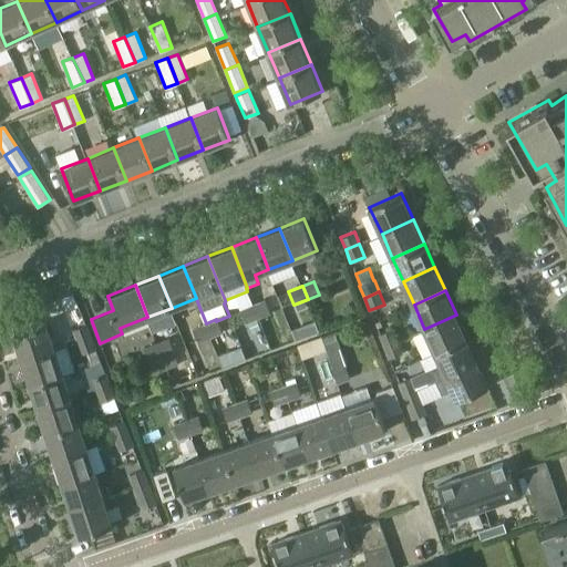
[(269,315),(264,300),(254,305),(259,319),(269,315)]
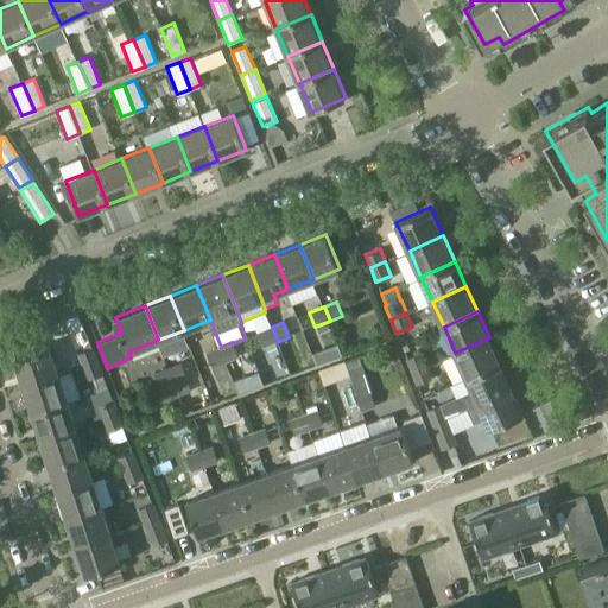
[(258,333),(264,347),(278,342),(272,327),(258,333)]
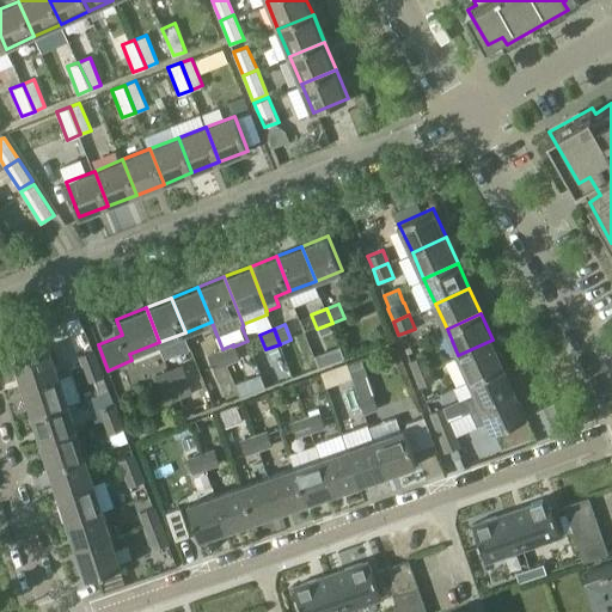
[(493,340),(458,355),(470,380),(503,365),(493,340)]
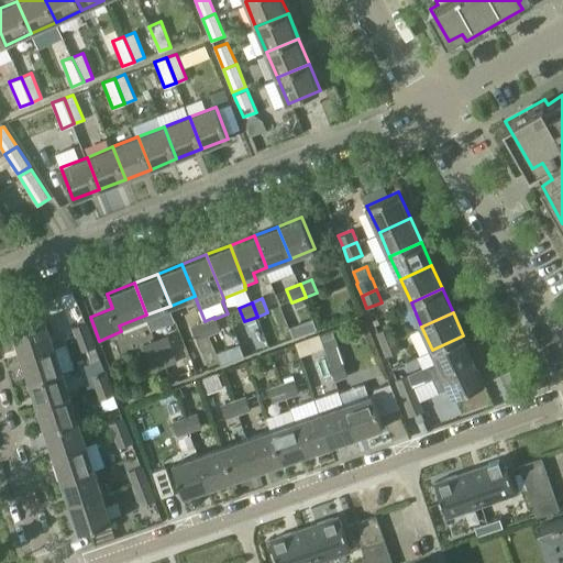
[(214,317),(205,321),(210,335),(220,332),(214,317)]
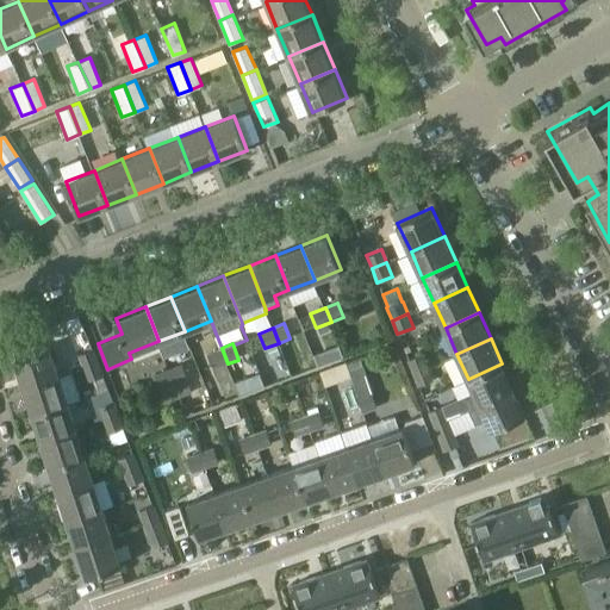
[(50,348),(14,360),(24,387),(60,375),(50,348)]
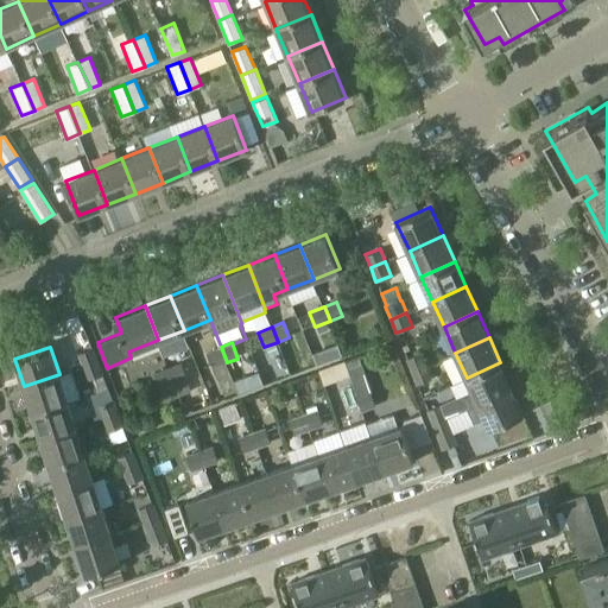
[(93,347),(77,353),(82,366),(99,361),(93,347)]
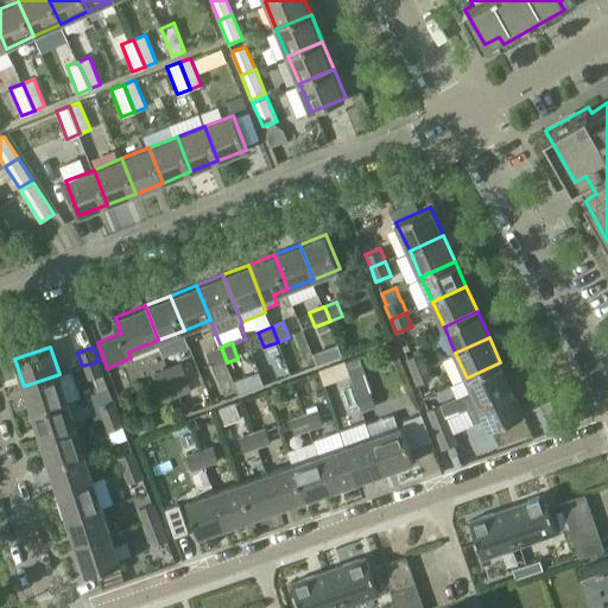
[(206,353),(211,368),(227,362),(221,347),(206,353)]
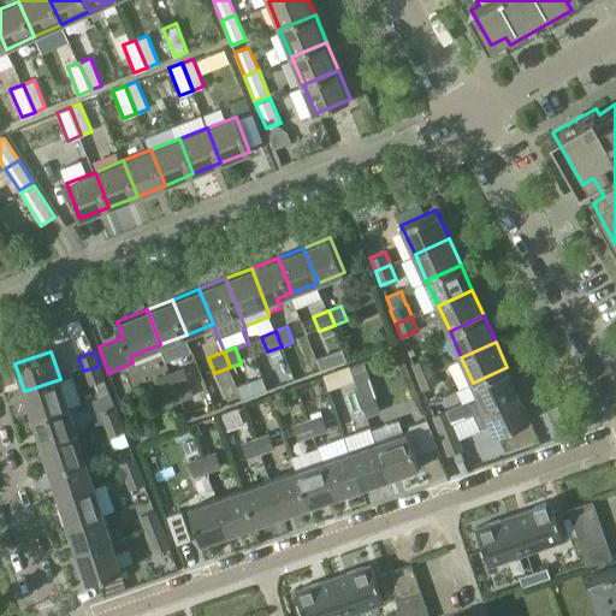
[(427,357),(412,362),(416,377),(432,369),(427,357)]
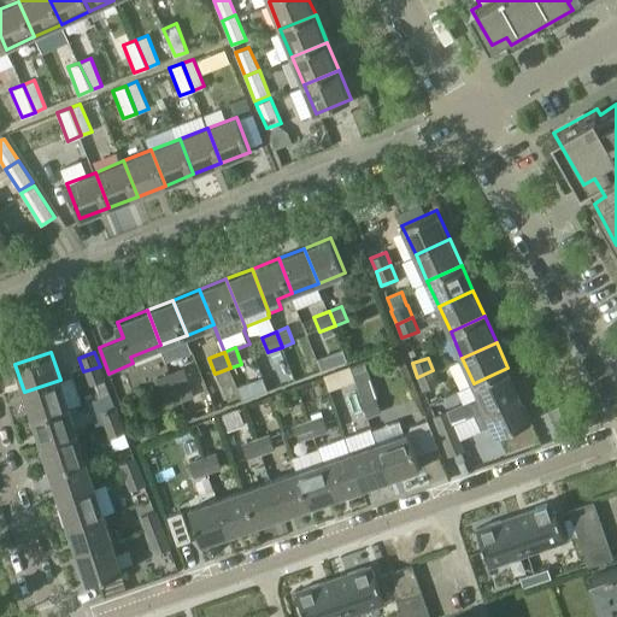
[(89,386),(105,380),(100,366),(83,371),(89,386)]
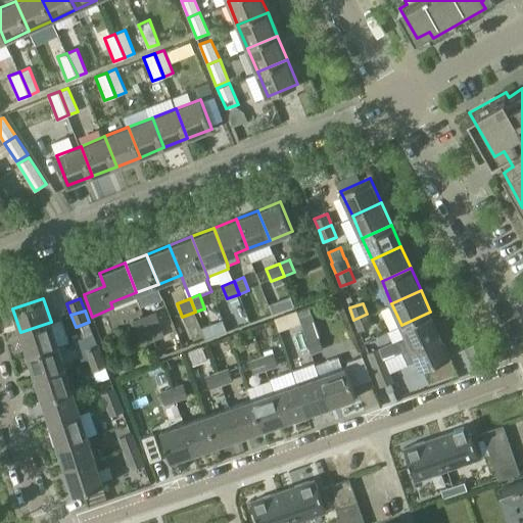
[(407,336),(397,340),(401,351),(440,333),(430,312),(401,325),(407,336)]
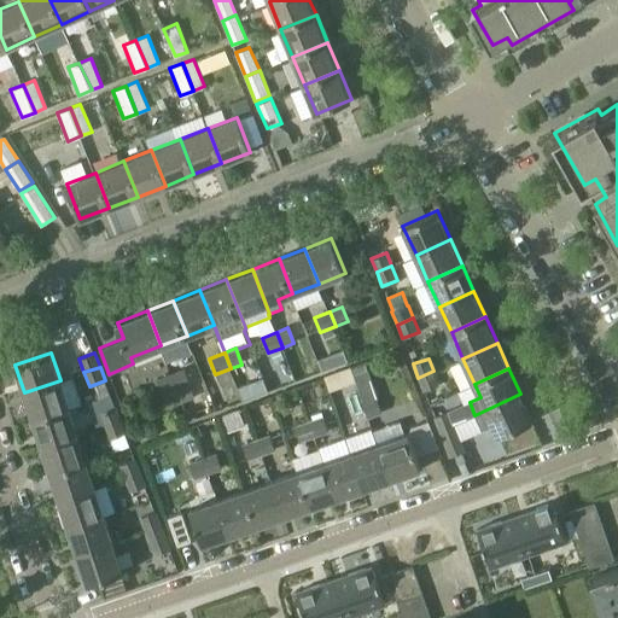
[(190,385),(184,369),(172,374),(178,390),(190,385)]
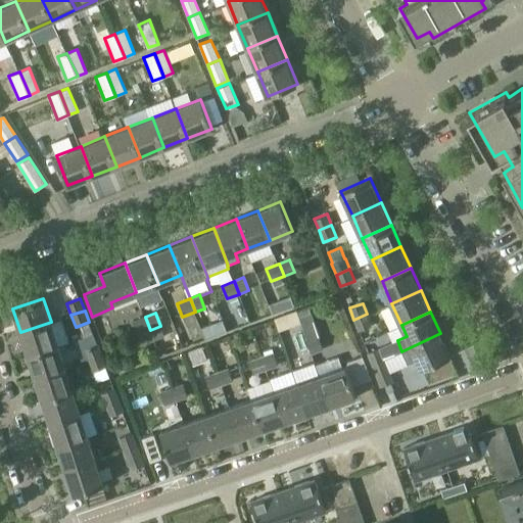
[(372,325),(367,314),(353,320),(359,331),(372,325)]
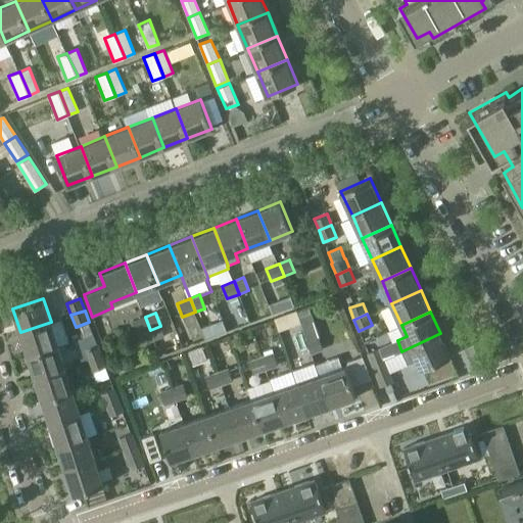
[(133,322),(138,334),(150,330),(145,317),(133,322)]
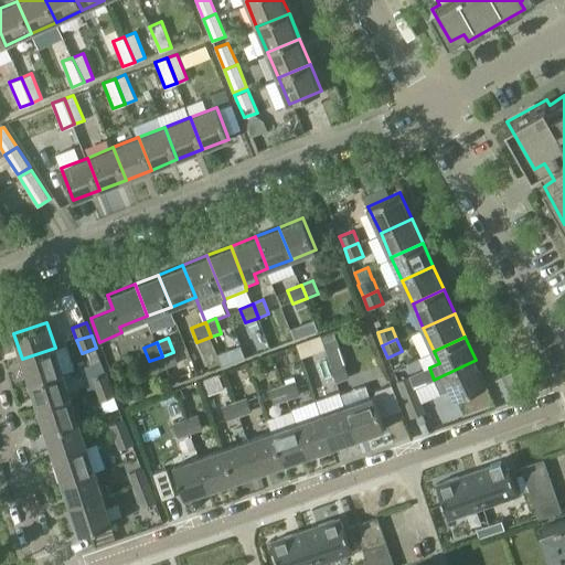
[(243,343),(220,352),(225,364),(247,355),(243,343)]
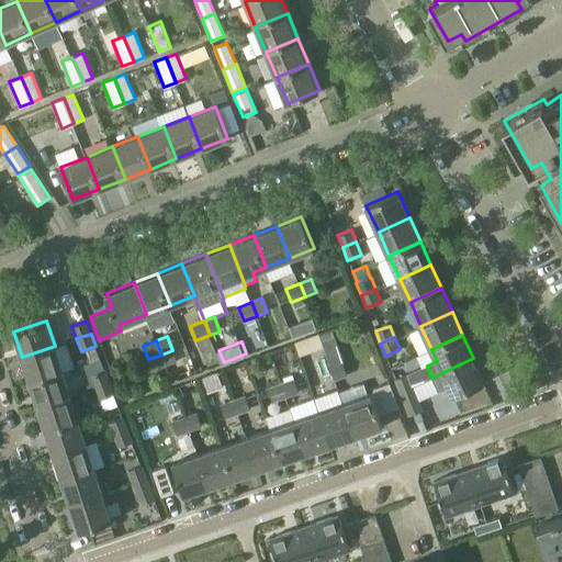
[(55,346),(22,357),(30,381),(63,370),(74,367),(66,344),(55,348),(55,346)]
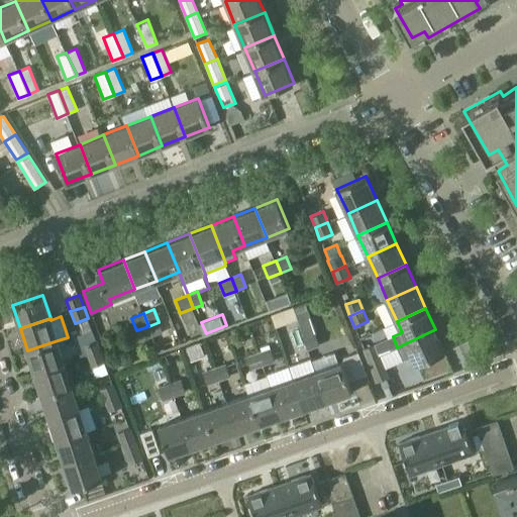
[(445,351),(435,329),(397,347),(402,359),(412,355),(416,365),(445,351)]
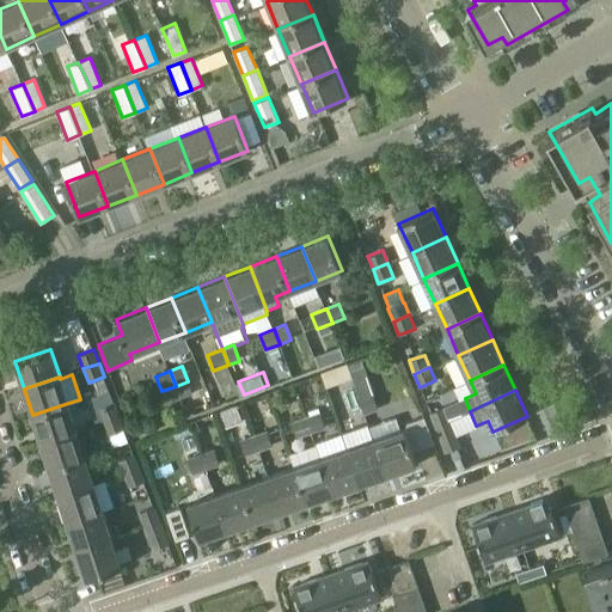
[(372,395),(360,399),(365,415),(378,410),(372,395)]
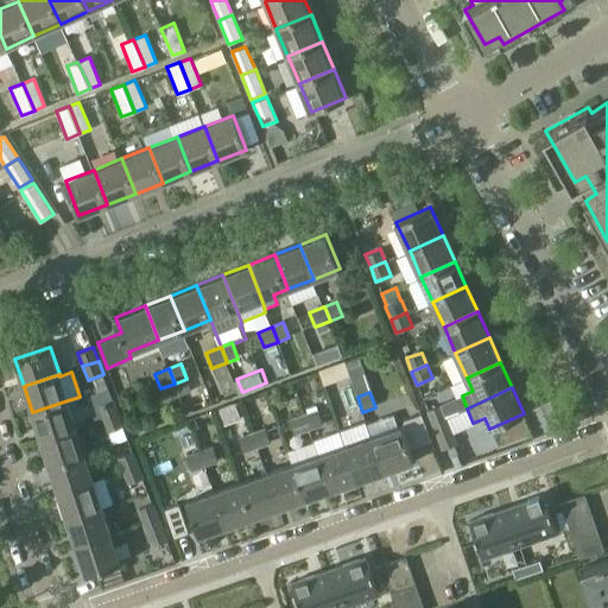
[(113,399),(97,405),(102,418),(118,412),(113,399)]
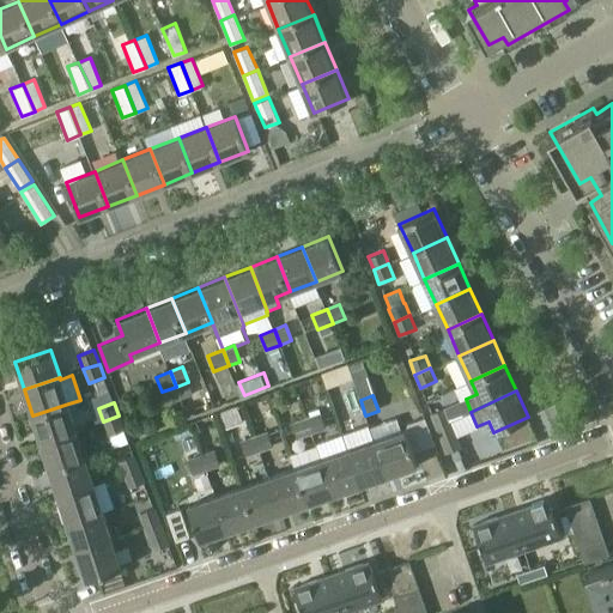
[(78,430),(68,404),(32,416),(42,442),(78,430)]
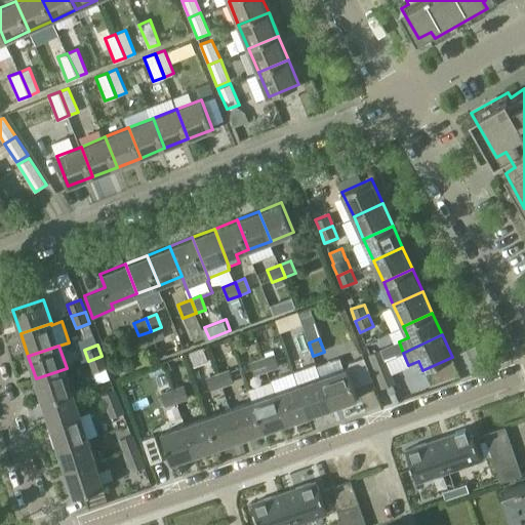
[(381,349),(368,354),(372,365),(386,360),(381,349)]
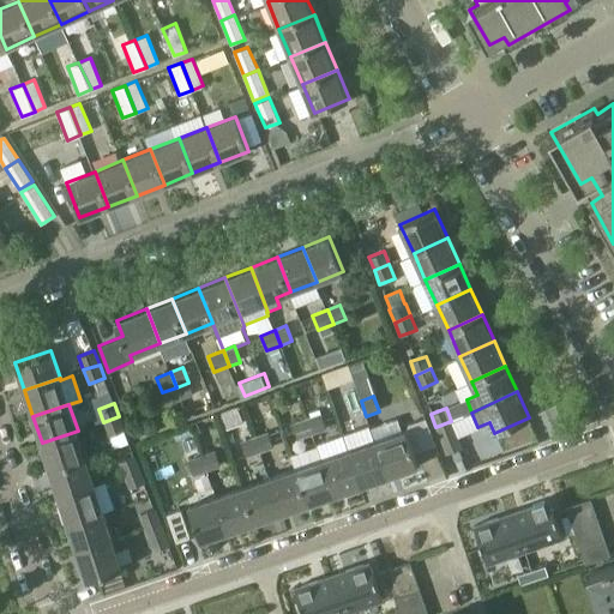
[(326,429),(320,414),(307,419),(313,434),(326,429)]
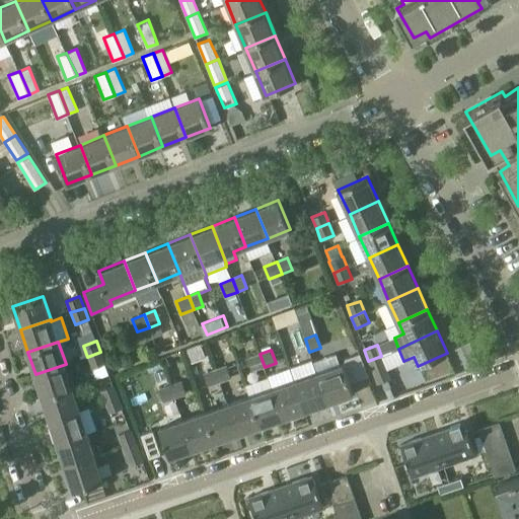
[(105,363),(100,352),(87,357),(92,368),(105,363)]
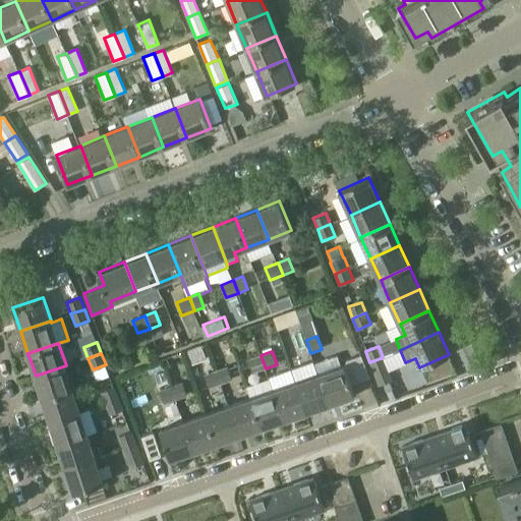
[(354,395),(350,384),(343,365),(342,365),(338,354),(314,362),(319,373),(317,374),(329,404),(354,395)]
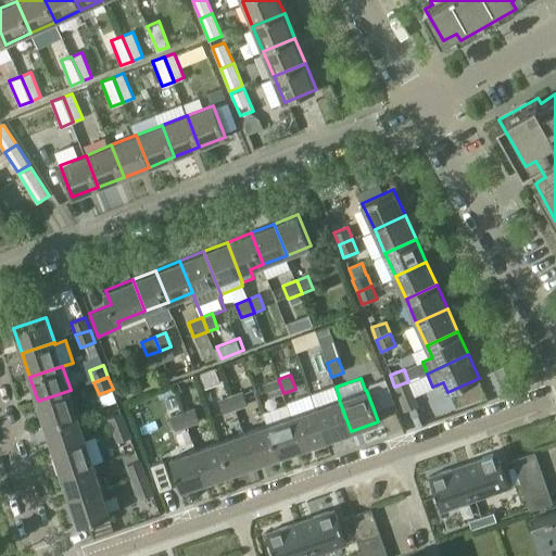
[(266,383),(272,397),(283,393),(278,379),(266,383)]
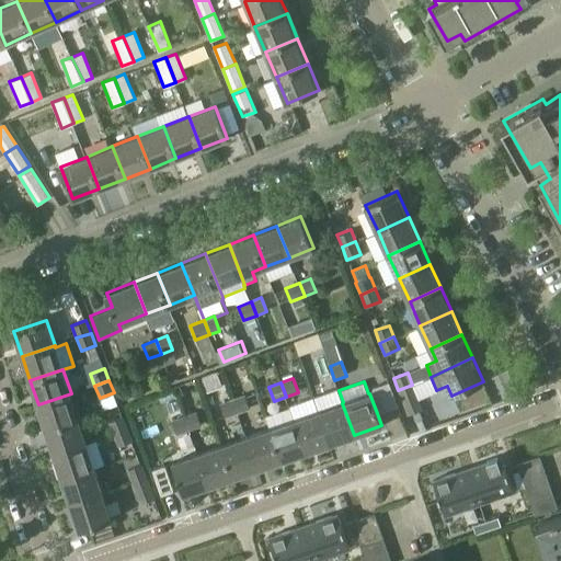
[(388,382),(374,388),(369,393),(377,413),(398,407),(388,382)]
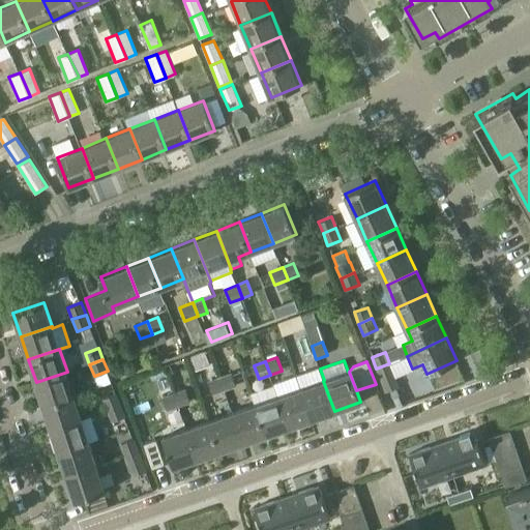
[(385,391),(399,386),(389,363),(376,369),(385,391)]
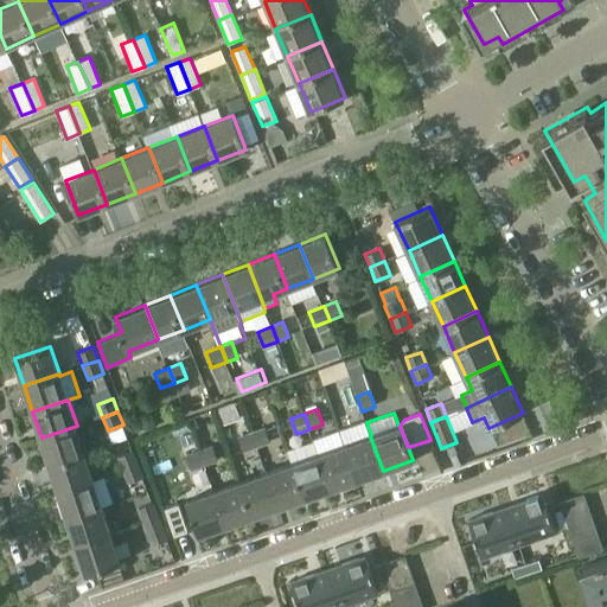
[(77,426),(42,438),(50,465),(85,453),(77,426)]
